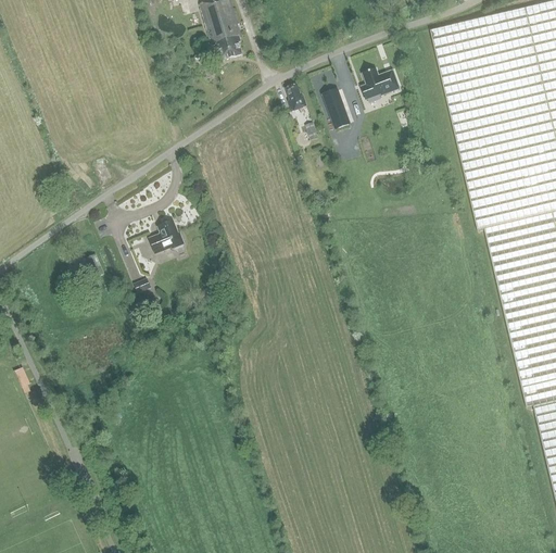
[(206,0),(200,2),(212,44),(216,42),(220,60),(242,53),(239,42),(242,40),(230,0),(206,0)]
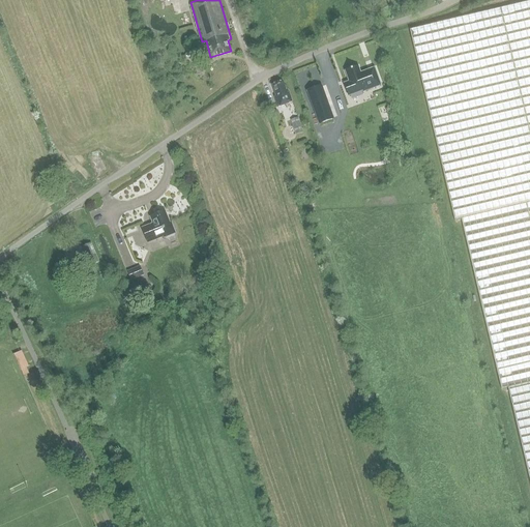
[(525,0),(410,28),(454,215),(461,214),(502,387),(508,385),(529,476),(529,0),(525,0)]
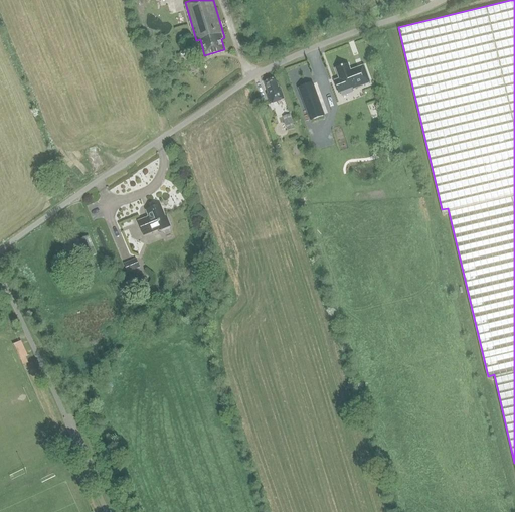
[(348,61),(335,66),(339,76),(334,78),(339,91),(355,84),(356,86),(370,80),(364,63),(350,68),(348,61)]
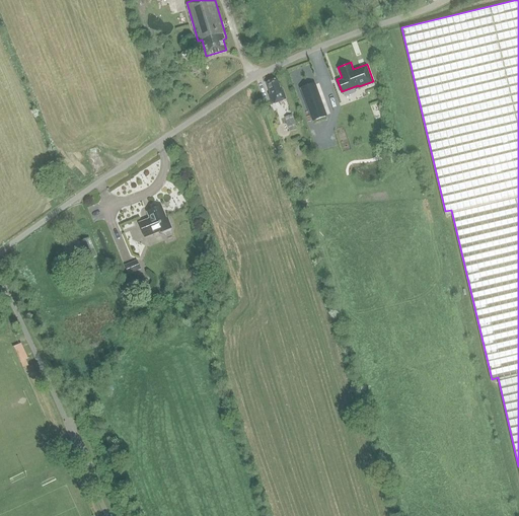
[(272,102),(286,97),(282,85),(280,86),(277,77),(267,80),(270,91),(269,92),(272,102)]
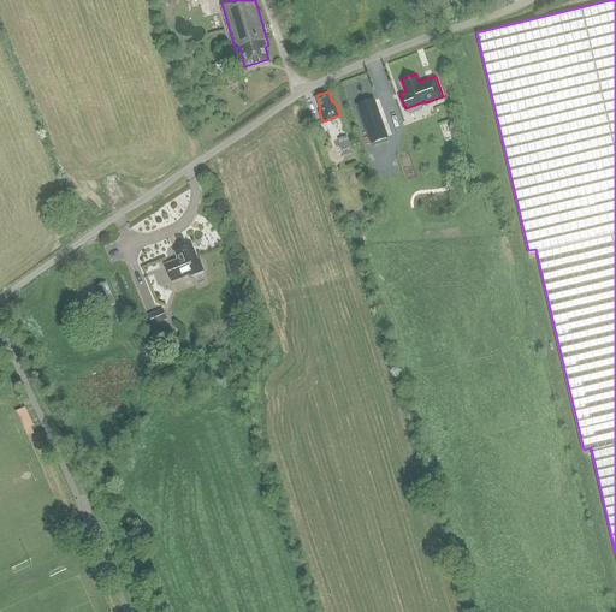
[(383,122),(366,128),(371,141),(388,135),(383,122)]
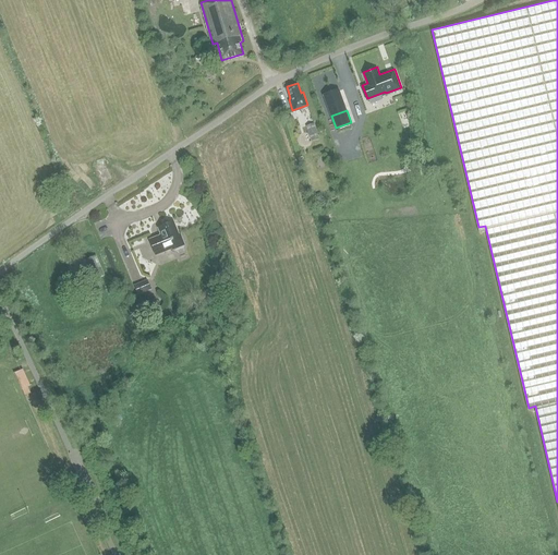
[(314,121),(305,123),(311,139),(318,136),(314,121)]
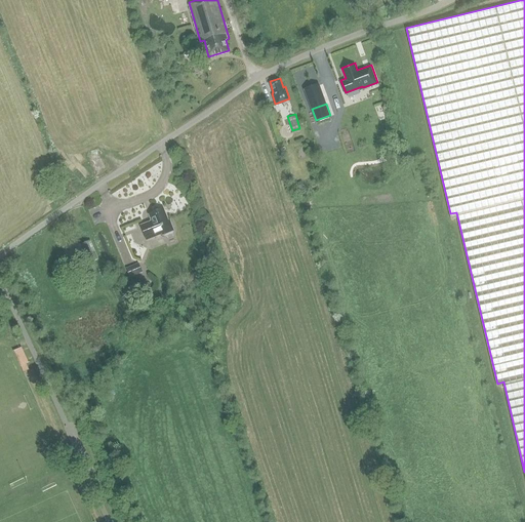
[(341,127),(347,149),(354,147),(349,125),(341,127)]
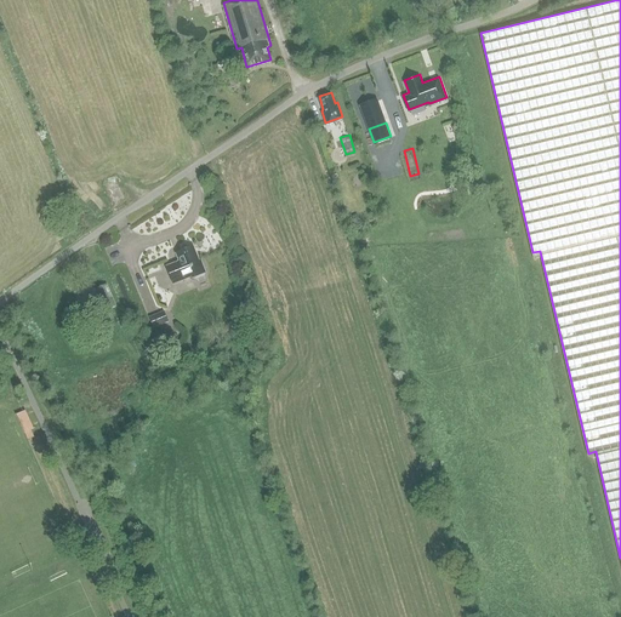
[(166,264),(167,264),(174,281),(194,273),(197,274),(204,270),(205,267),(203,260),(200,260),(194,244),(176,251),(180,258),(166,264)]
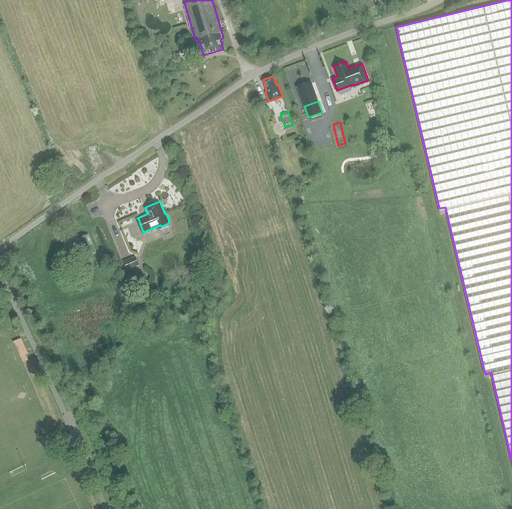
[(123,259),(126,268),(138,263),(135,254),(123,259)]
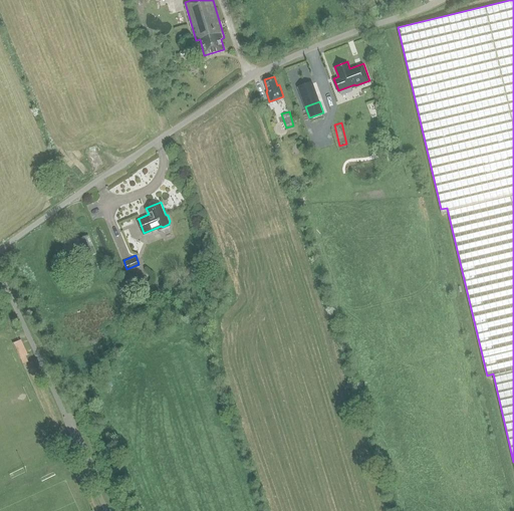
[(13,340),(20,356),(23,361),(28,359),(25,353),(28,352),(20,337),(13,340)]
